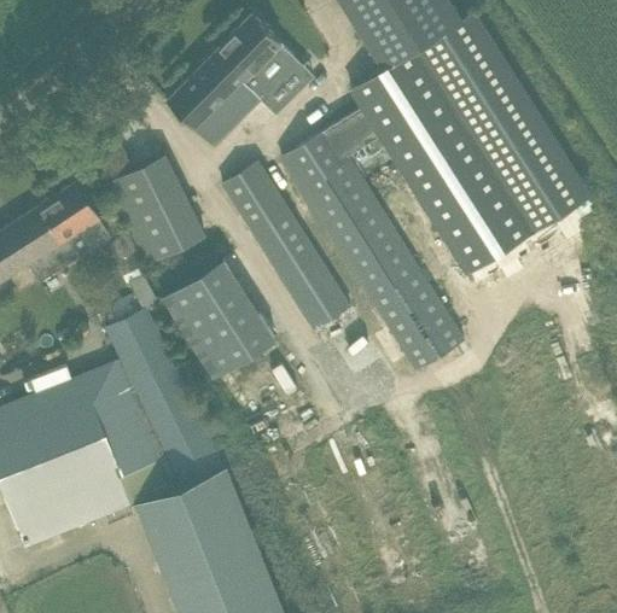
[(589,199),(472,13),(463,19),(449,0),(339,0),(383,69),(351,89),(382,138),(469,275),(589,199)]
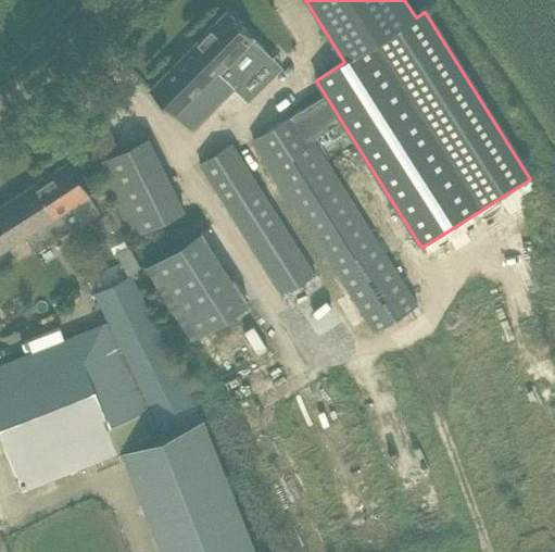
[(227,13),(150,91),(193,134),(269,55),(253,39),(227,13)]
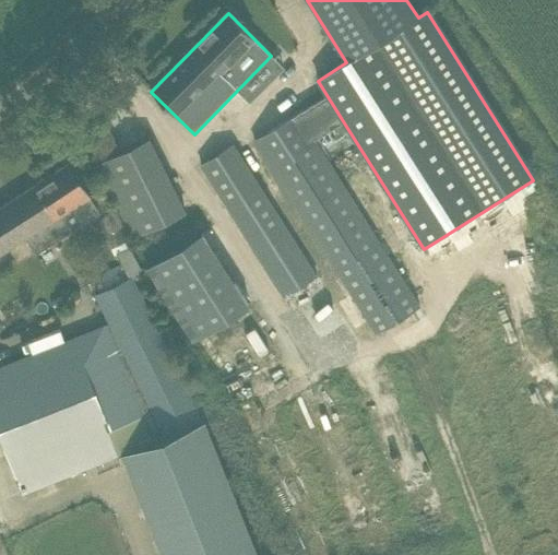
[(253,145),(375,337),(422,307),(300,115),(253,145)]
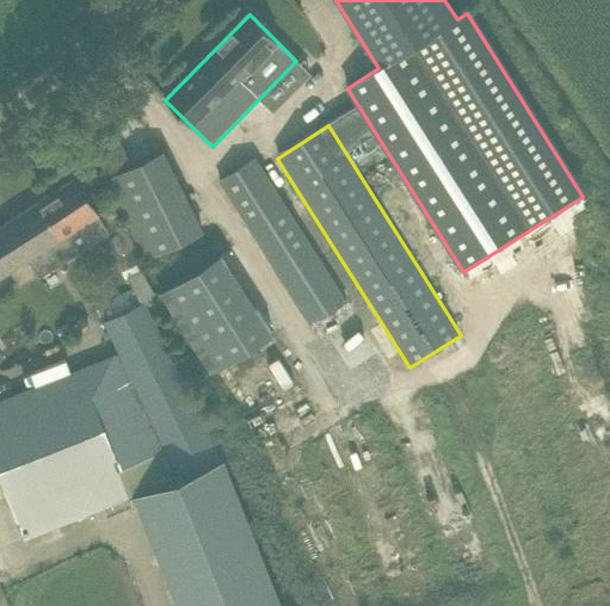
[(105,148),(93,154),(104,178),(117,172),(105,148)]
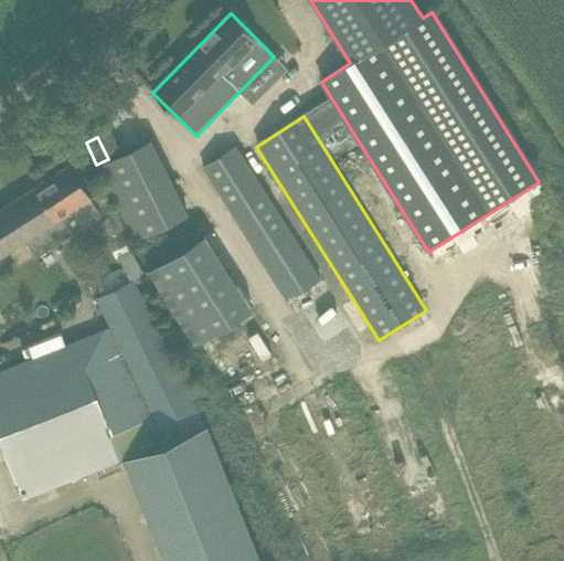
[(135,150),(98,168),(116,204),(135,243),(187,217),(150,143),(135,150)]
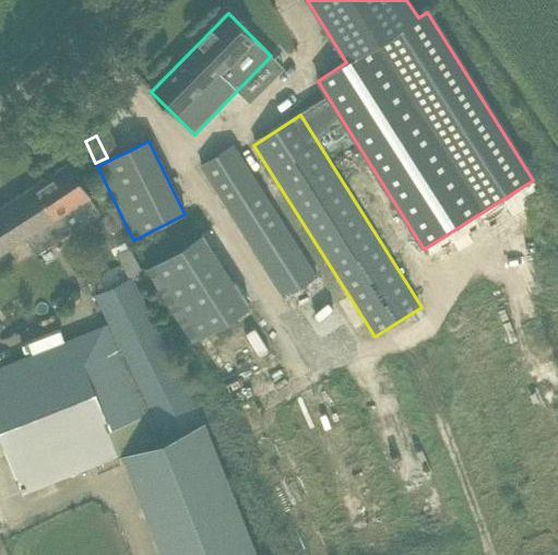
[(199,167),(284,302),(319,279),(234,145),(199,167)]
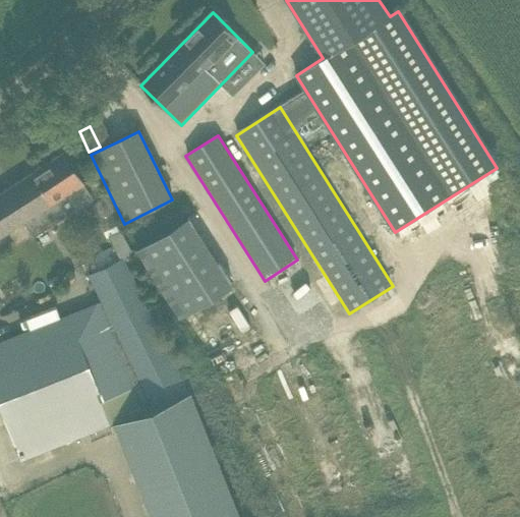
[(0,195),(0,239),(24,224),(34,238),(94,199),(64,154),(0,195)]
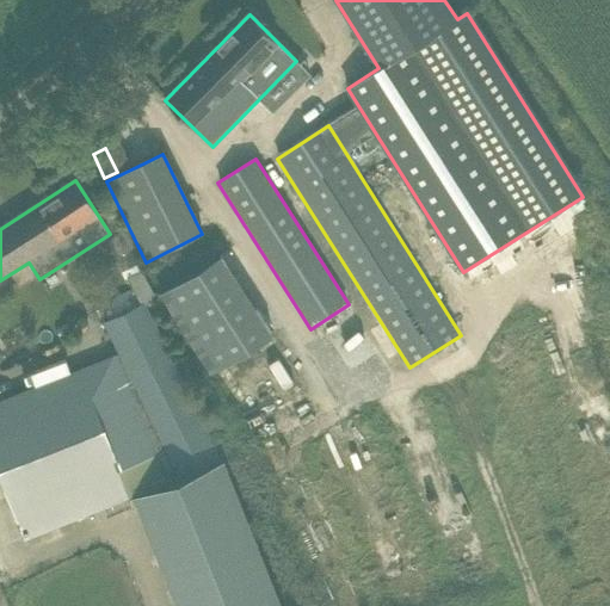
[(160,292),(213,376),(277,336),(226,253),(160,292)]
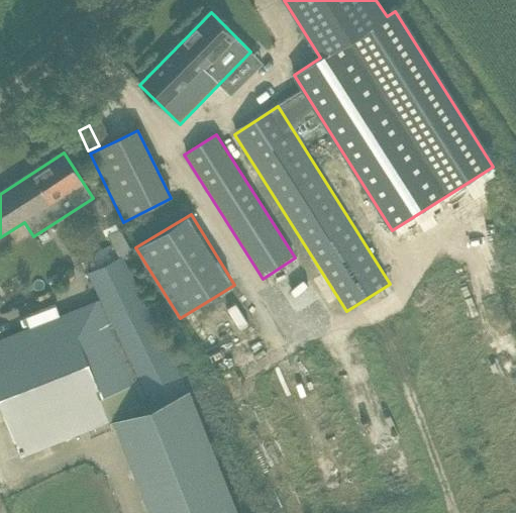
[(125,260),(132,255),(120,230),(107,236),(118,260),(124,258),(125,260)]
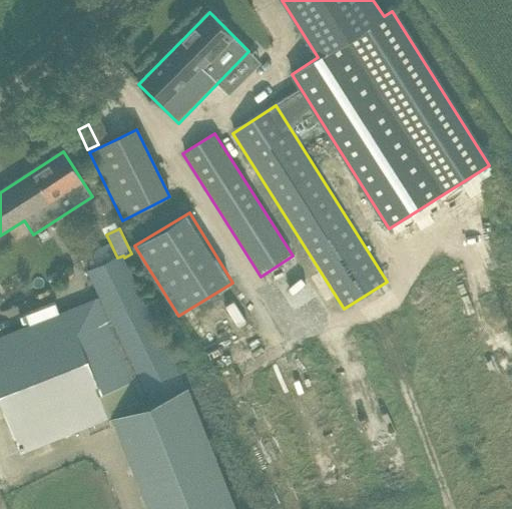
[(0,401),(21,455),(112,419),(112,418),(186,388),(124,258),(123,256),(117,258),(87,273),(100,299),(0,338),(0,401)]
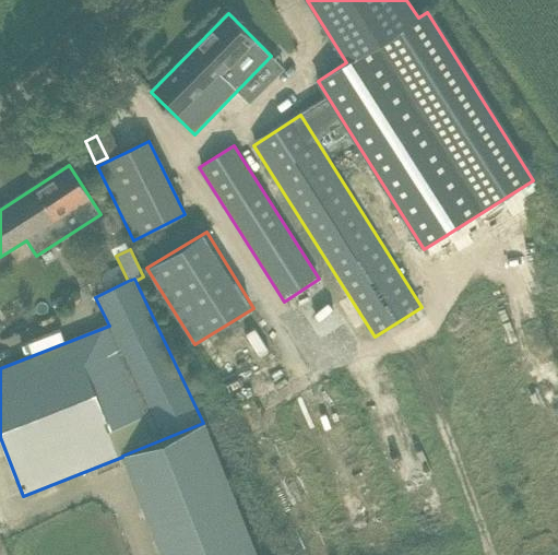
[(122,456),(122,457),(161,554),(258,554),(205,422),(203,423),(122,456)]
